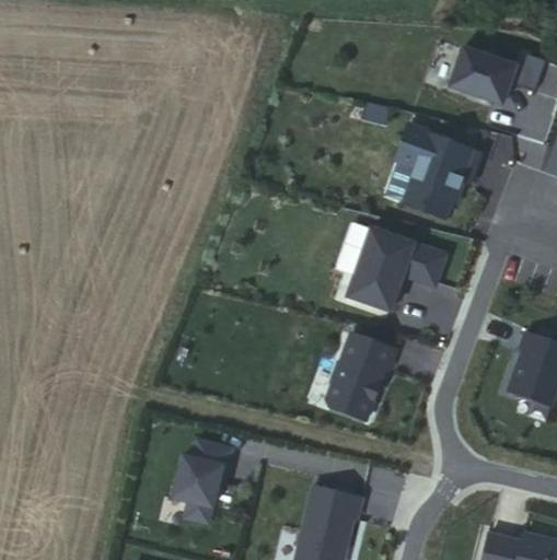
[(517,63),(462,45),(449,86),(503,106),(517,63)]
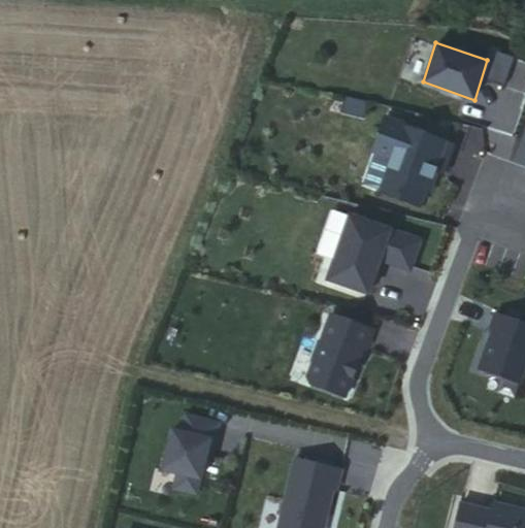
[(455,141),(383,113),(369,153),(387,158),(374,193),(420,210),(432,171),(444,175),(455,141)]
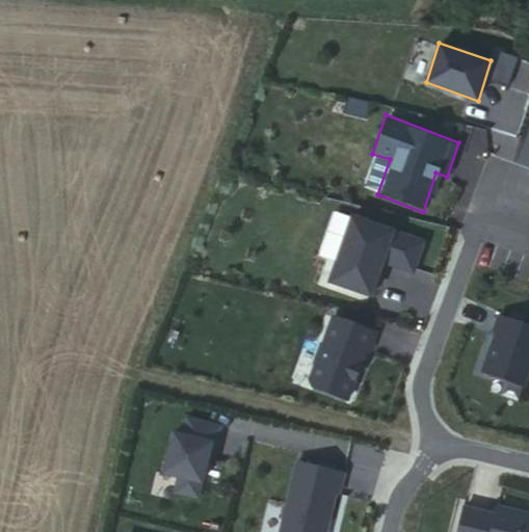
[(423,237),(352,213),(328,282),(372,298),(381,269),(411,278),(423,237)]
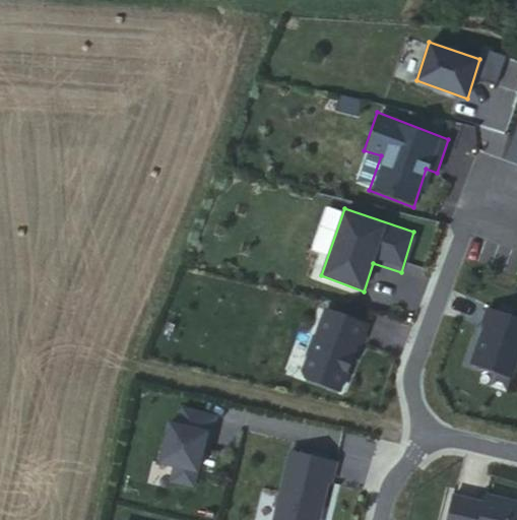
[(511,379),(516,361),(516,317),(488,307),(469,363),(511,379)]
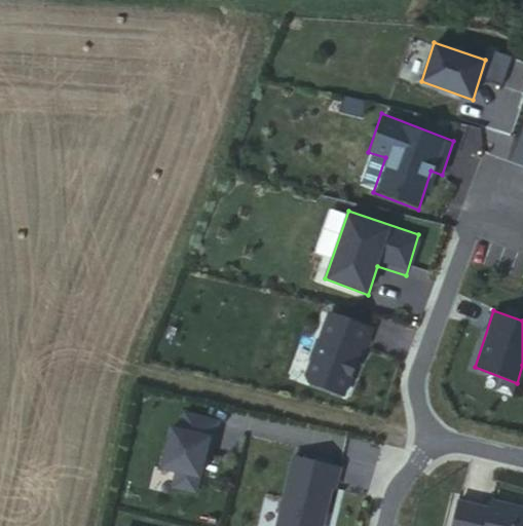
[(307,382),(340,395),(347,376),(345,375),(350,361),(352,362),(359,345),(362,347),(369,329),(327,313),(316,341),(315,341),(304,376),(307,382)]
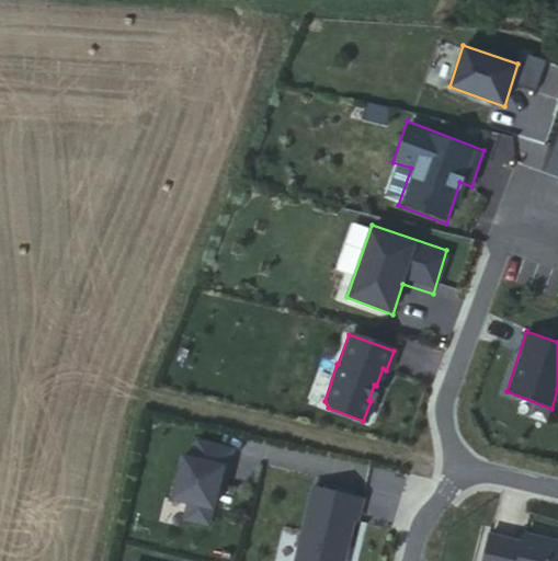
[(212,529),(229,446),(193,438),(190,456),(179,454),(169,501),(183,503),(179,521),(212,529)]
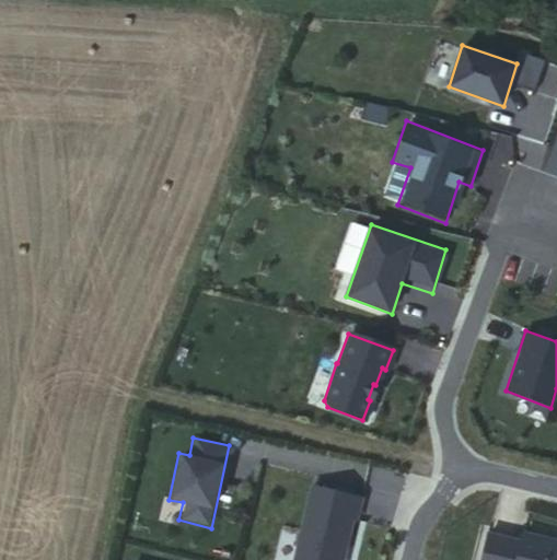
[(362,497),(309,485),(290,559),(341,559),(352,515),(358,517),(362,497)]
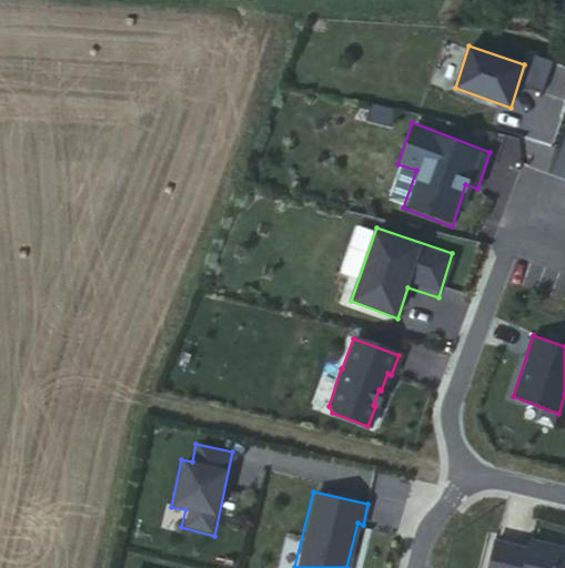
[(564,567),(564,547),(528,539),(526,547),(493,539),(485,567),(564,567)]
